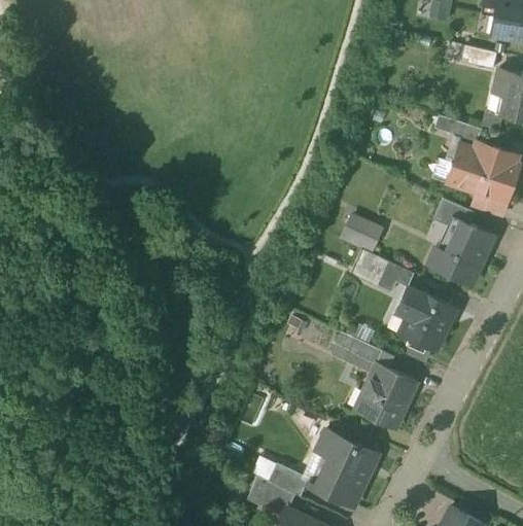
[(437,0),(434,20),(449,21),(451,0),(437,0)]
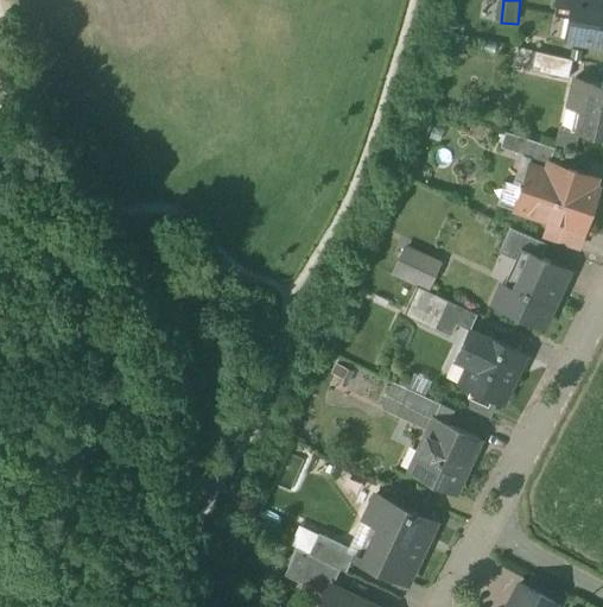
[(602,0),(564,0),(557,48),(602,55),(602,0)]
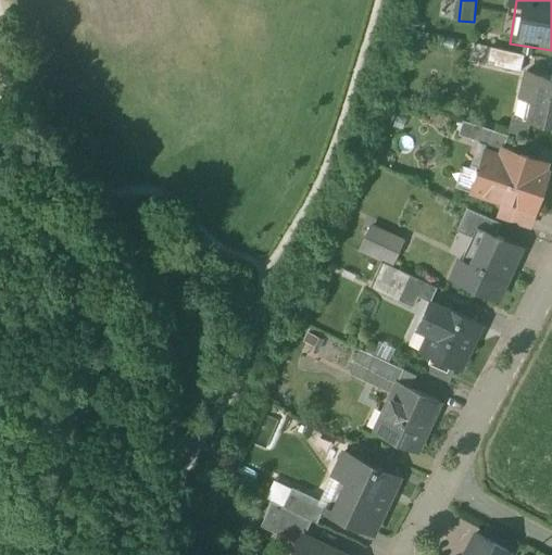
[(551,75),(521,68),(507,118),(551,129),(551,75)]
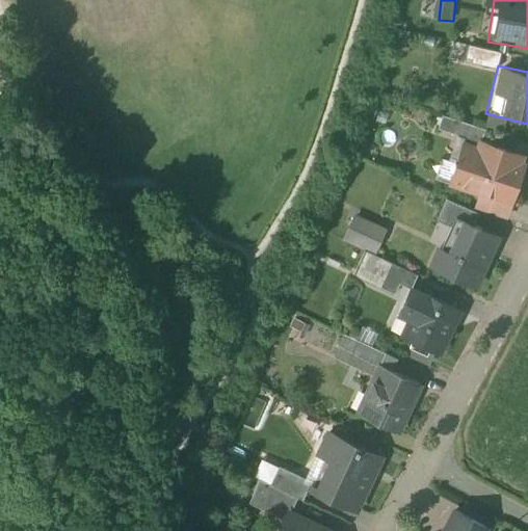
[(464,130),(443,186),(511,211),(527,166),(527,154),(464,130)]
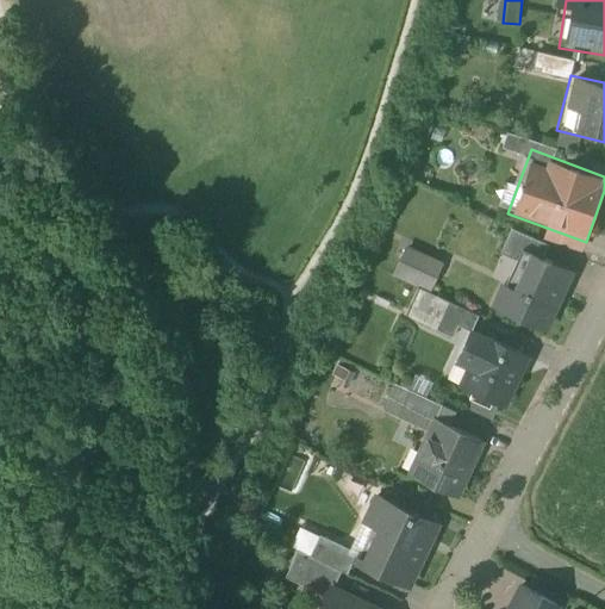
[(432,292),(444,261),(405,246),(393,277),(432,292)]
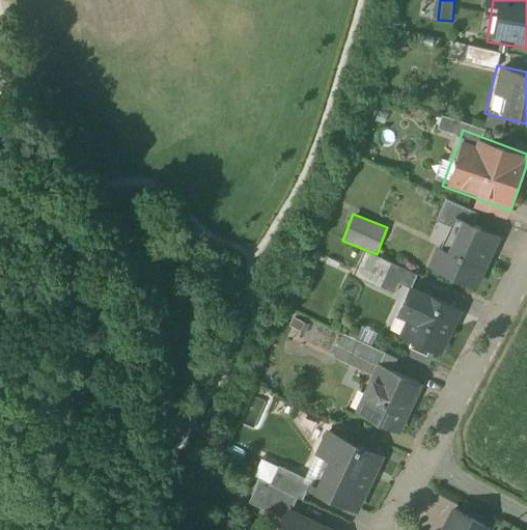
[(450,216),(425,270),(478,294),(503,241),(450,216)]
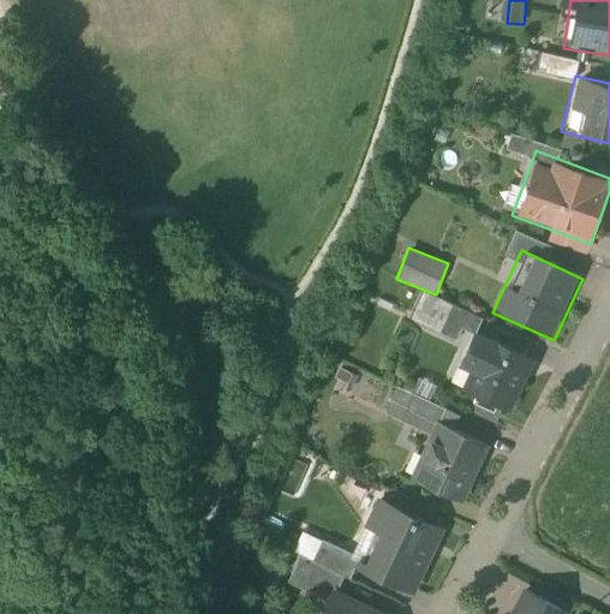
[(470,325),(453,363),(482,375),(471,399),(514,418),(542,356),(470,325)]
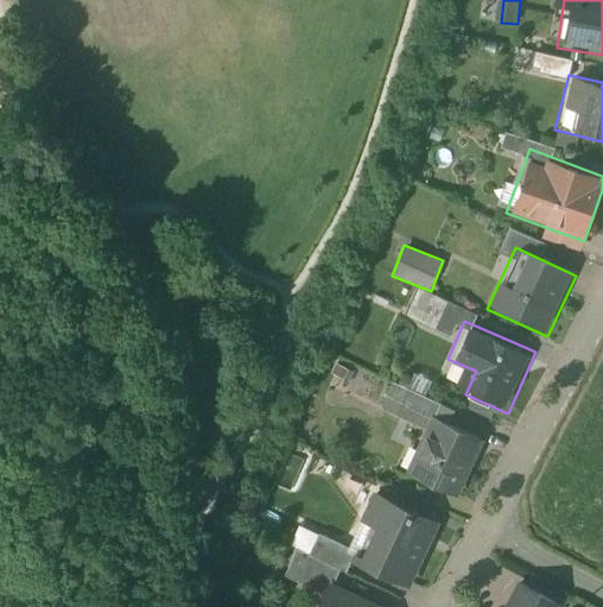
[(431,410),(399,474),(461,504),(492,440),(431,410)]
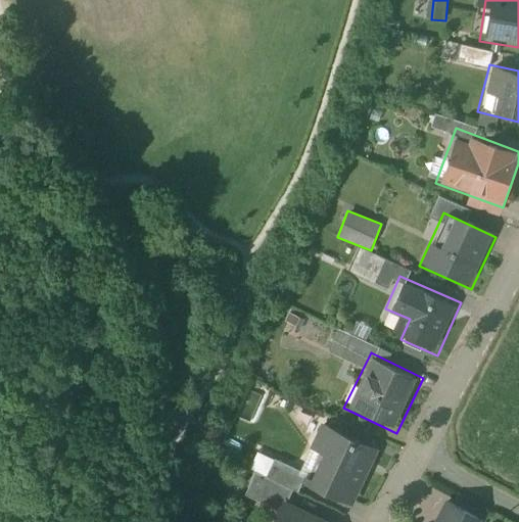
[(256,392),(244,413),(251,418),(264,397),(256,392)]
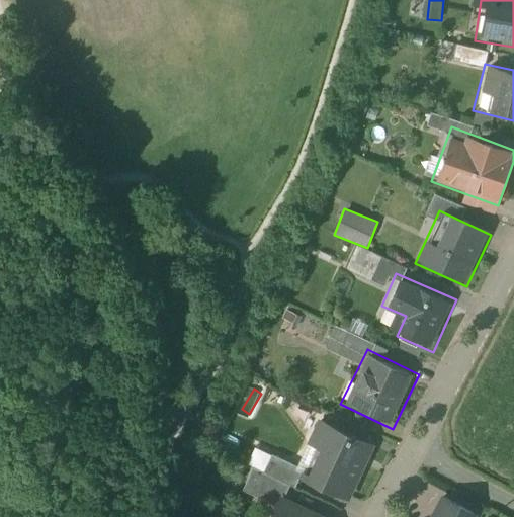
[(317,411),(304,438),(318,445),(303,479),(353,503),(382,443),(317,411)]
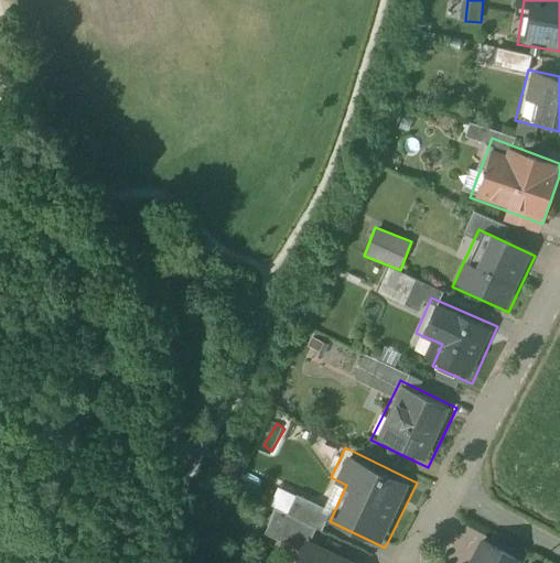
[(362,562),(301,534),(287,562),(362,562)]
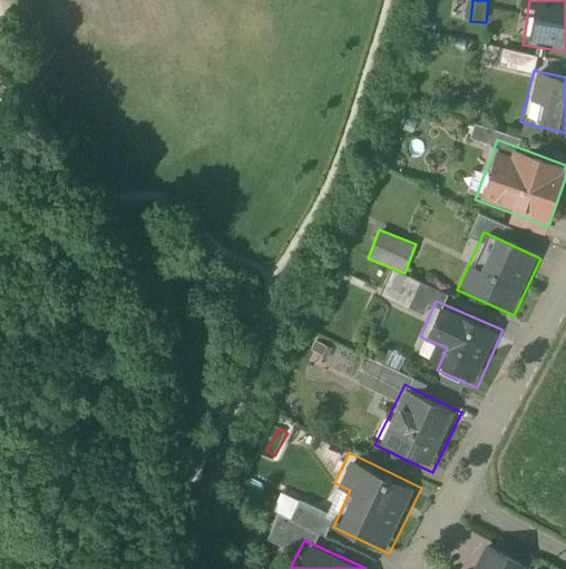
[(524,568),(525,566),(486,546),(475,568),(524,568)]
